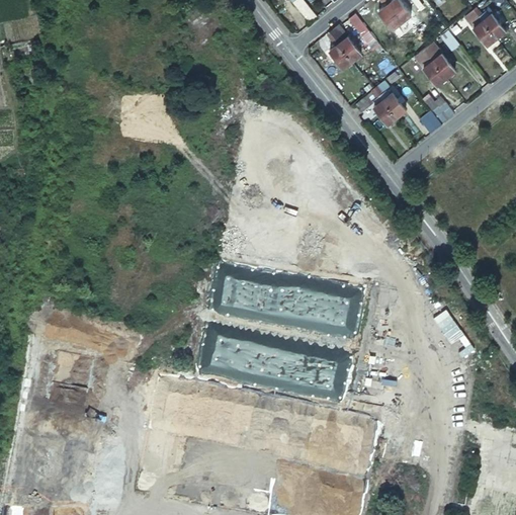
[(401,22),(382,0),(373,0),(377,4),(375,6),(379,11),(378,12),(393,28),(401,22)]
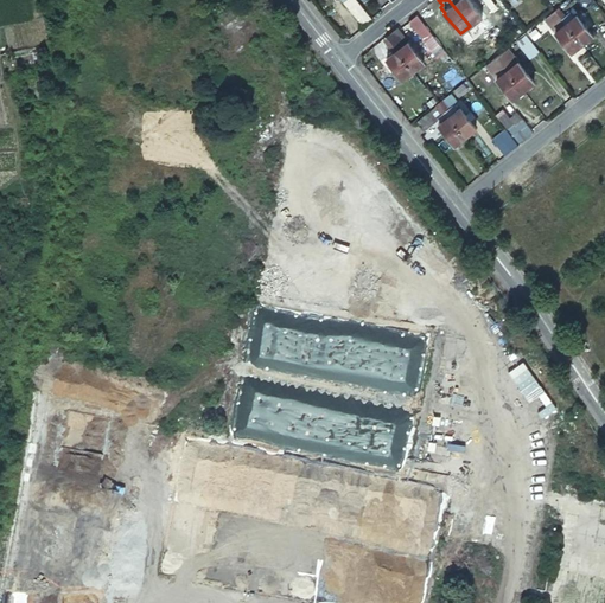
[(454,0),(449,0),(470,26),(481,18),(466,0),(462,0),(458,4),(454,0)]
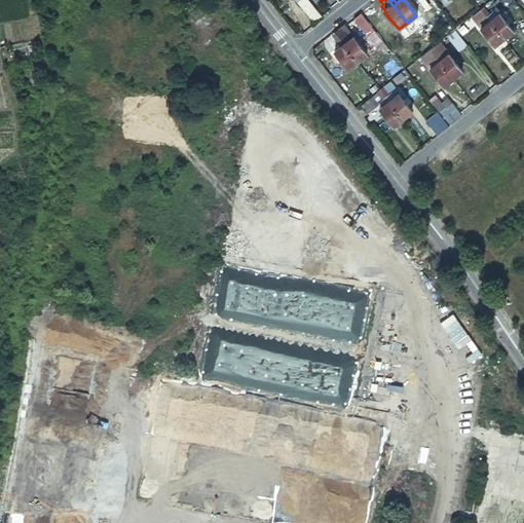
[(321,15),(310,2),(304,7),(314,21),(321,15)]
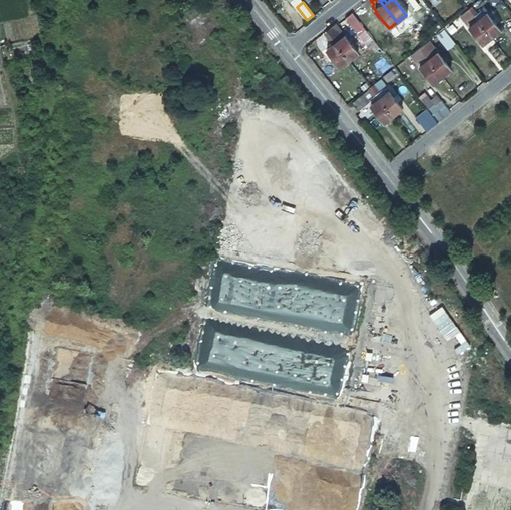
[(471,8),(468,10),(490,38),(499,31),(486,14),(484,16),(480,10),(476,13),(471,8)]
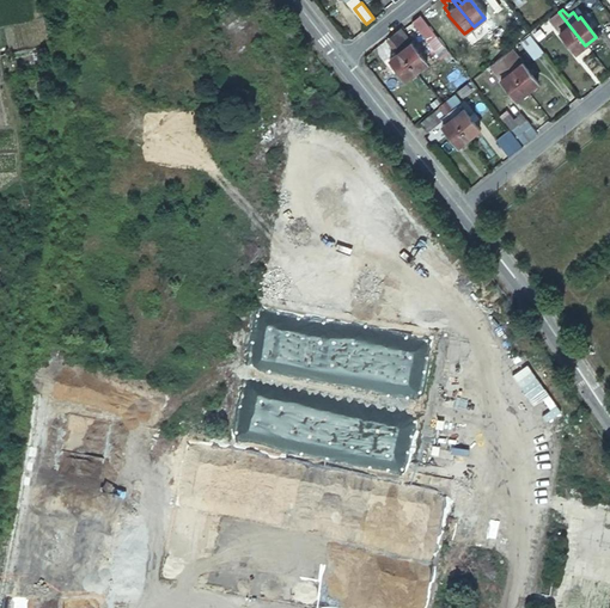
[(585,45),(559,12),(548,20),(574,54),(585,45)]
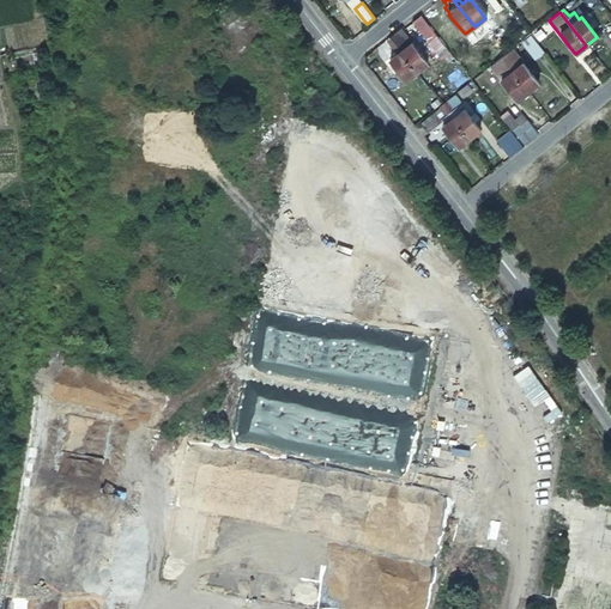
[(435,55),(445,47),(419,17),(411,23),(435,55)]
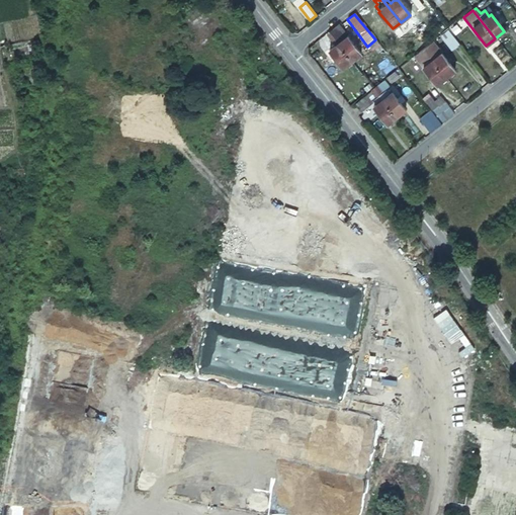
[(338,26),(330,33),(352,61),(360,55),(338,26)]
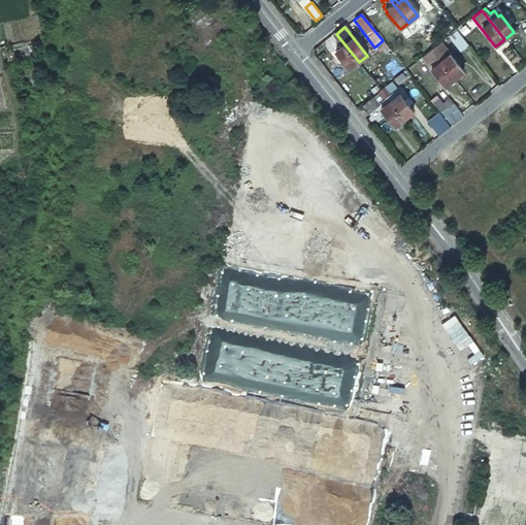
[(455,30),(450,34),(459,47),(465,42),(455,30)]
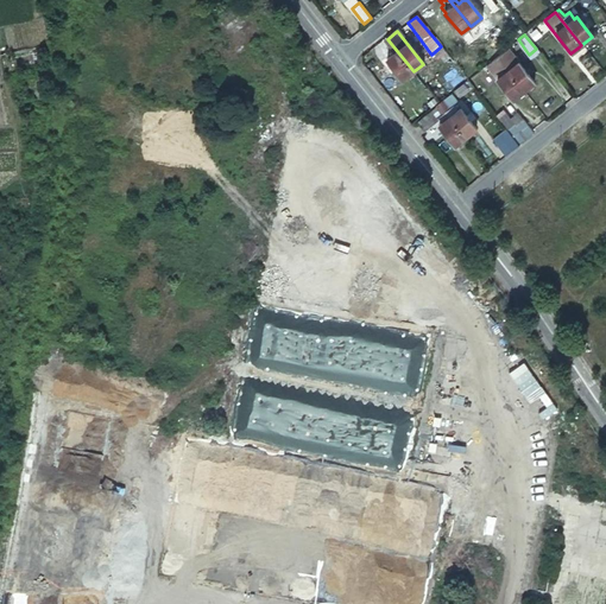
[(414,71),(387,39),(384,42),(393,53),(386,59),(403,80),(414,71)]
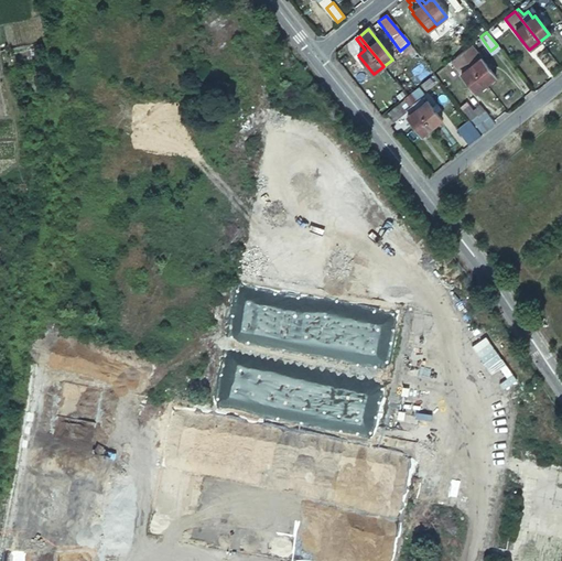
[(472,46),(461,54),(485,85),(496,76),(472,46)]
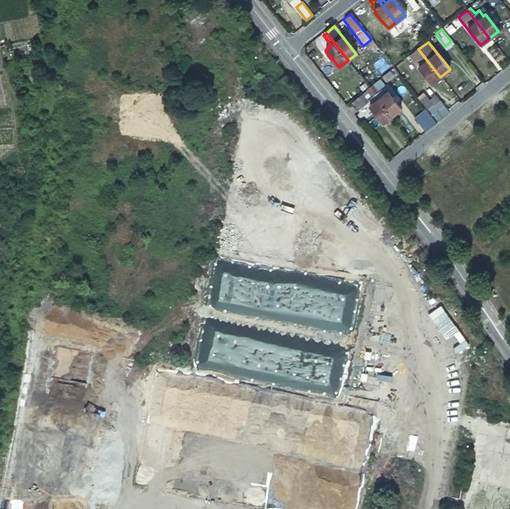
[(440,77),(418,49),(416,51),(410,56),(418,66),(431,83),(440,77)]
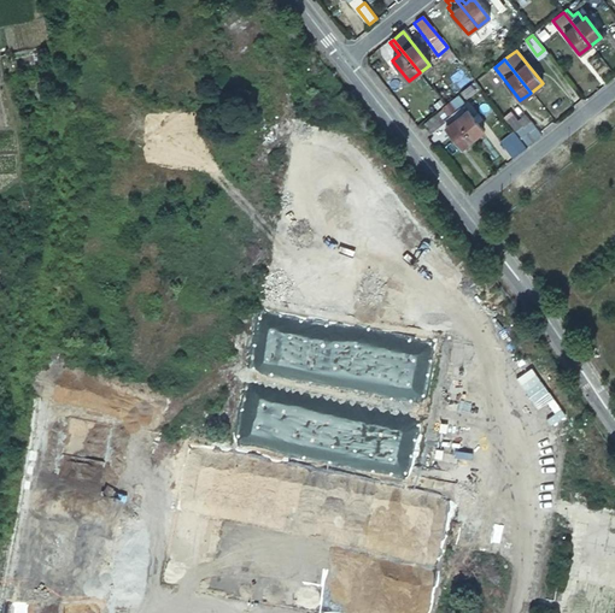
[(450,102),(446,106),(472,139),(484,130),(467,111),(464,112),(461,107),(456,111),(450,102)]
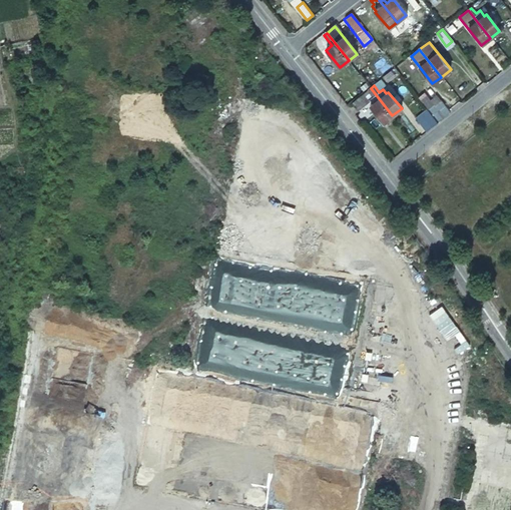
[(392,115),(371,88),(351,103),(358,111),(370,101),(373,104),(371,106),(384,122),(392,115)]
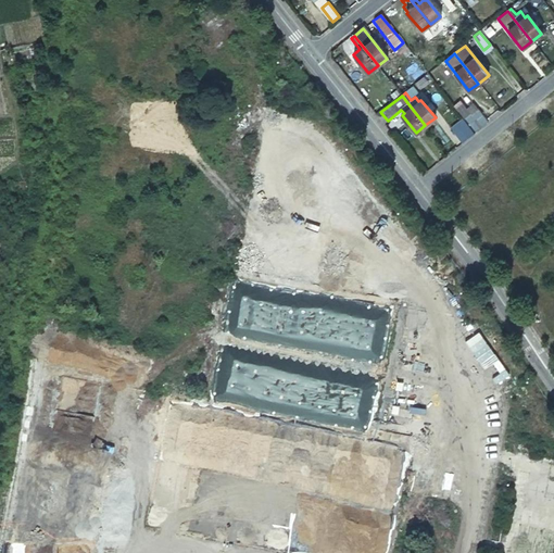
[(475,133),(486,124),(476,111),(464,120),(475,133)]
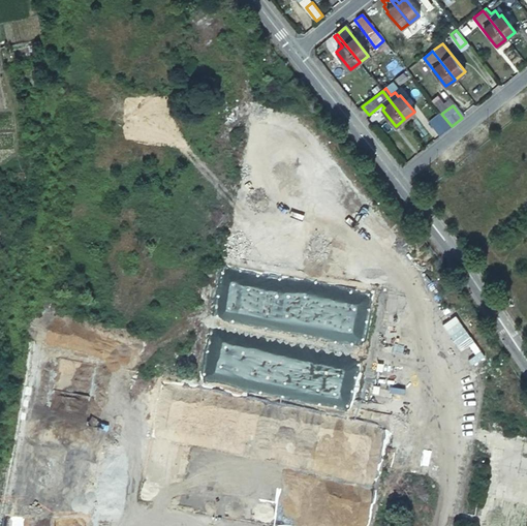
[(439,136),(451,127),(440,115),(430,124),(439,136)]
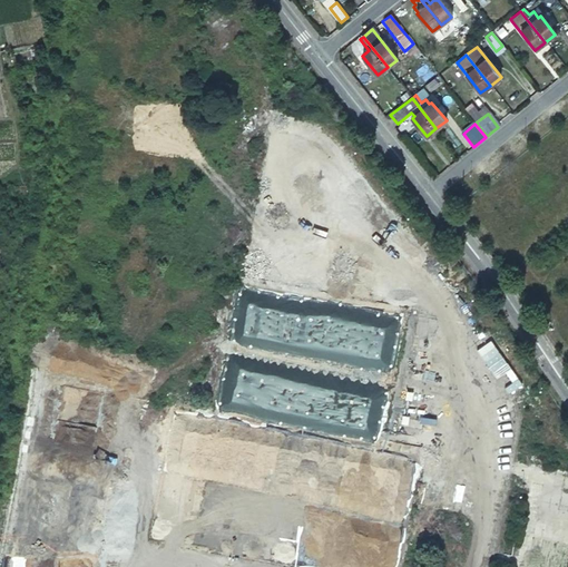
[(547,321),(542,314),(537,318),(541,324),(547,321)]
